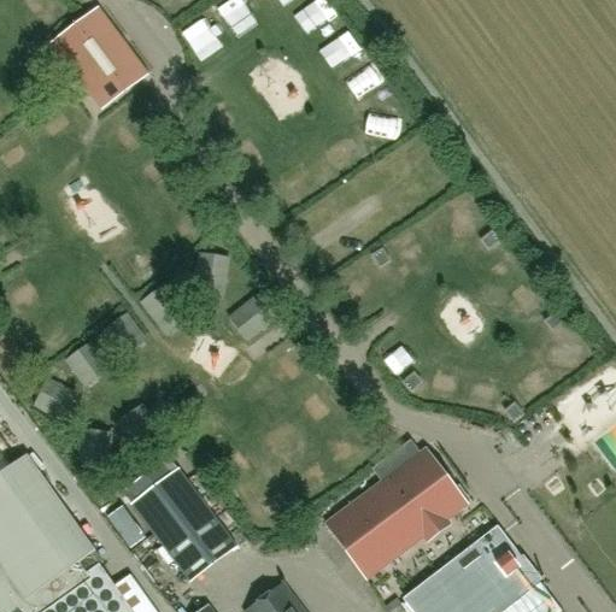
[(239,25),(259,13),(251,0),(224,0),(239,25)]
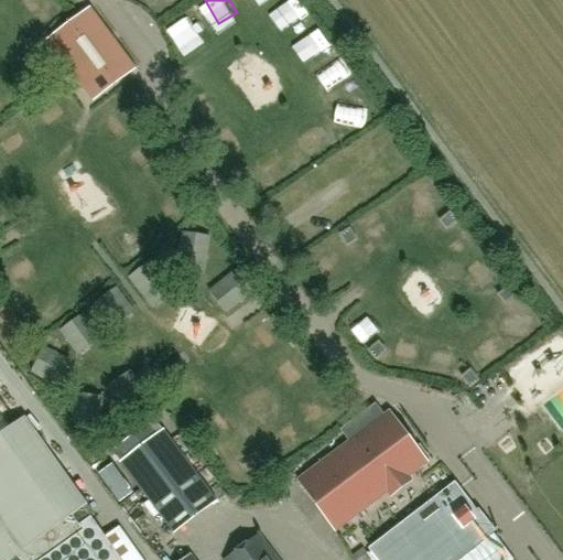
[(279,27),(305,9),(299,0),(283,0),(269,10),(279,27)]
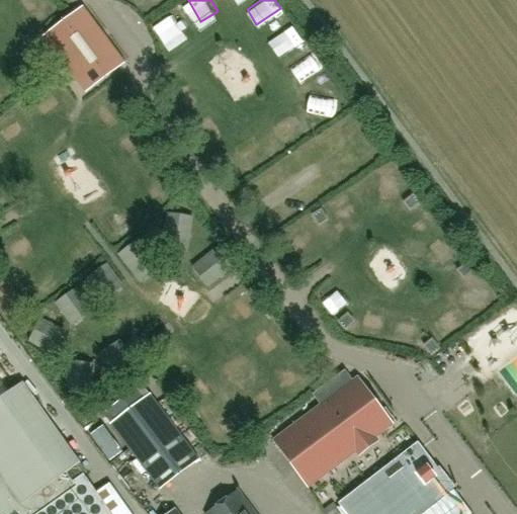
[(79,6),(45,32),(86,87),(120,61),(79,6)]
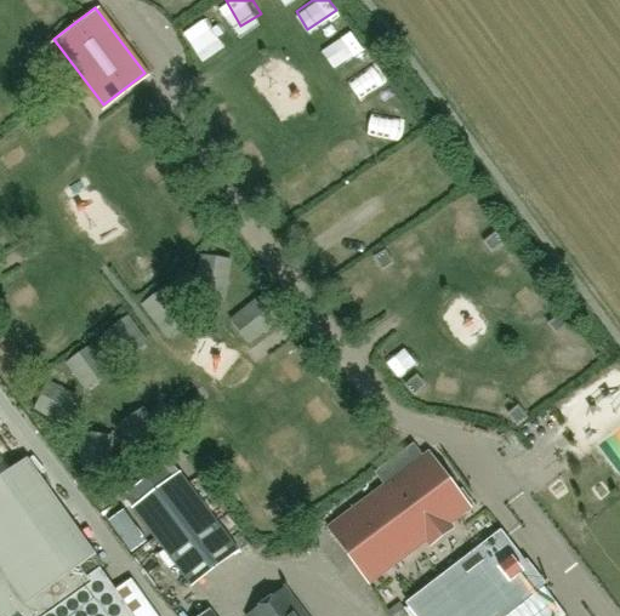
[(208,52),(226,43),(209,10),(191,20),(208,52)]
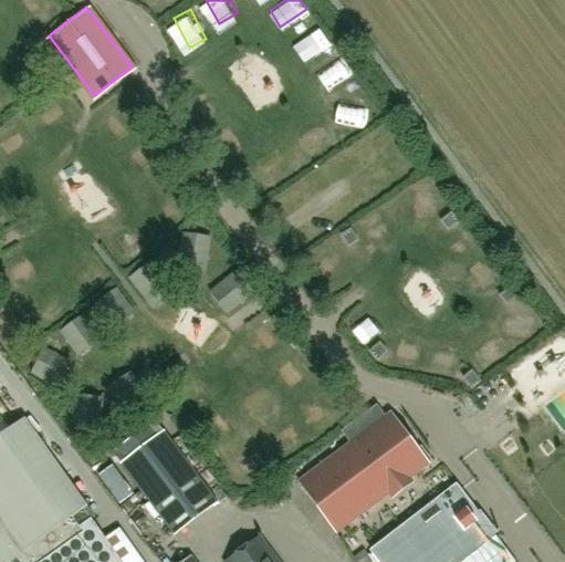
[(293,45),(304,63),(332,45),(320,28),(293,45)]
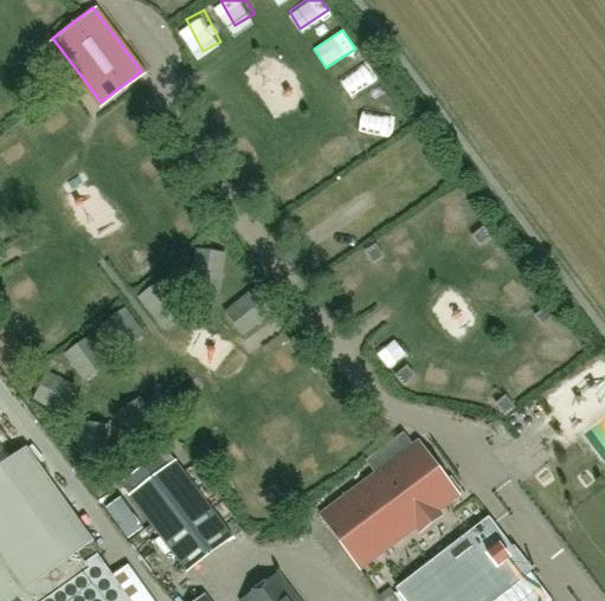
[(367,62),(338,78),(352,103),(381,86),(367,62)]
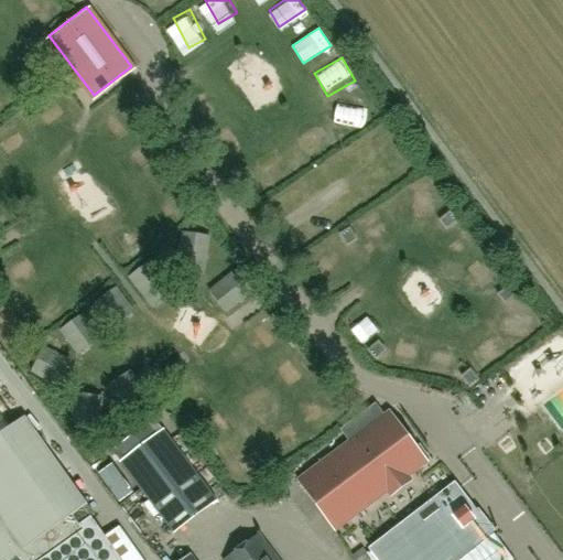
[(369,98),(348,95),(345,118),(366,120),(369,98)]
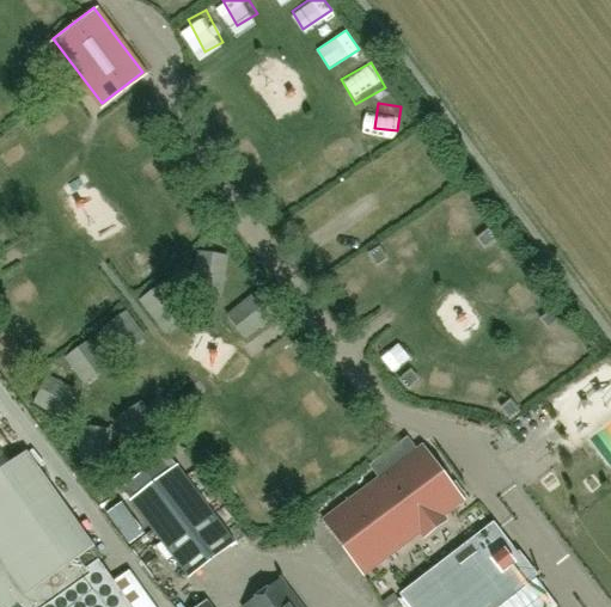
[(0,170),(10,166),(0,146),(0,170)]
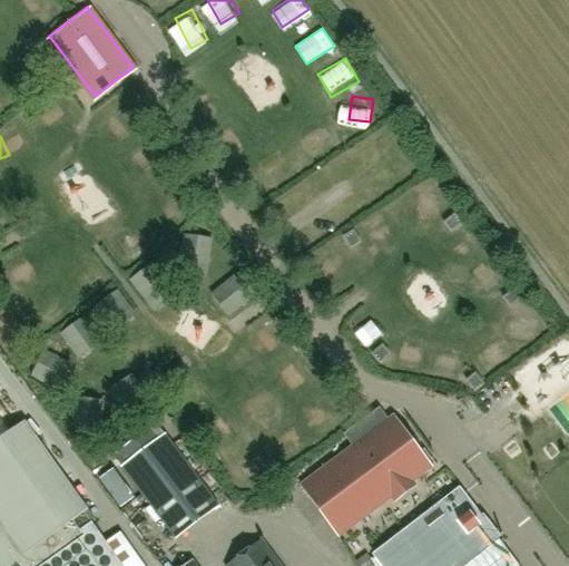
[(0,230),(15,218),(1,201),(0,201),(0,230)]
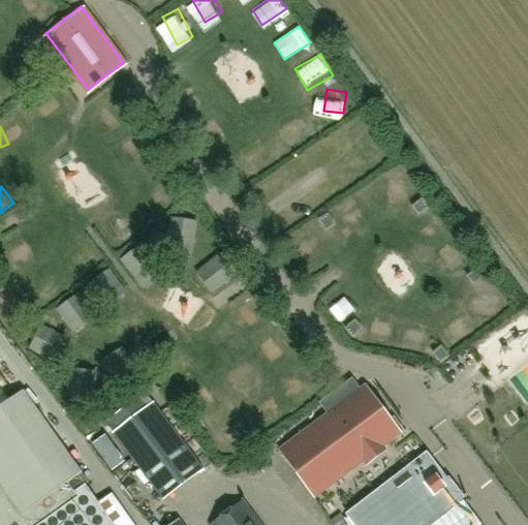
[(421,195),(411,204),(417,210),(426,203),(421,195)]
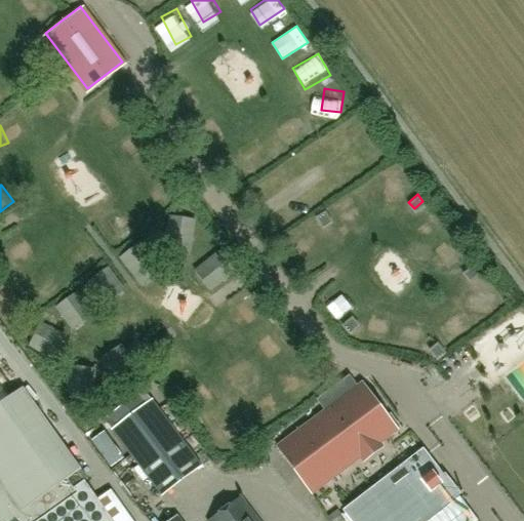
[(324,225),(331,219),(325,210),(318,215),(324,225)]
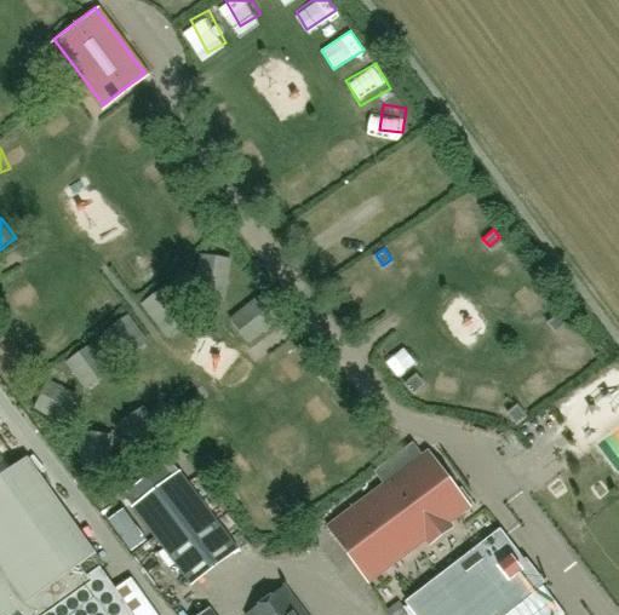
[(222,300),(240,320),(264,297),(252,285),(238,298),(231,291),(222,300)]
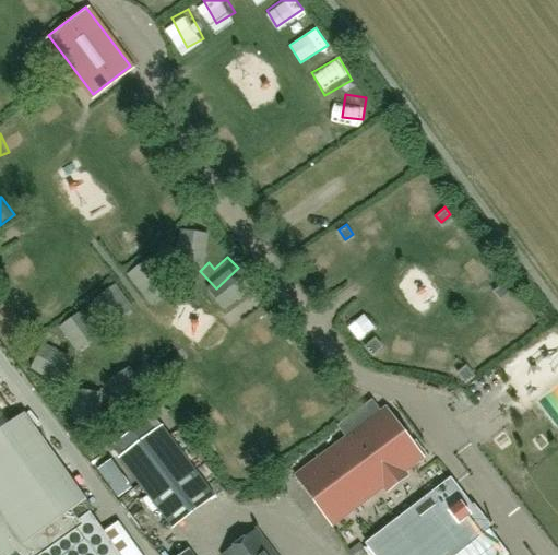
[(228,285),(244,309),(261,298),(245,274),(228,285)]
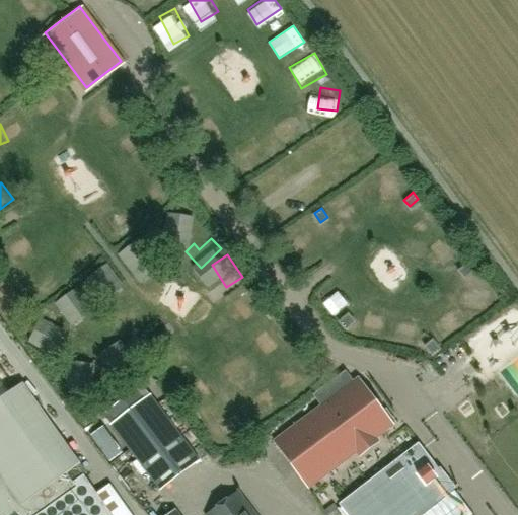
[(466,262),(457,269),(463,275),(471,268),(466,262)]
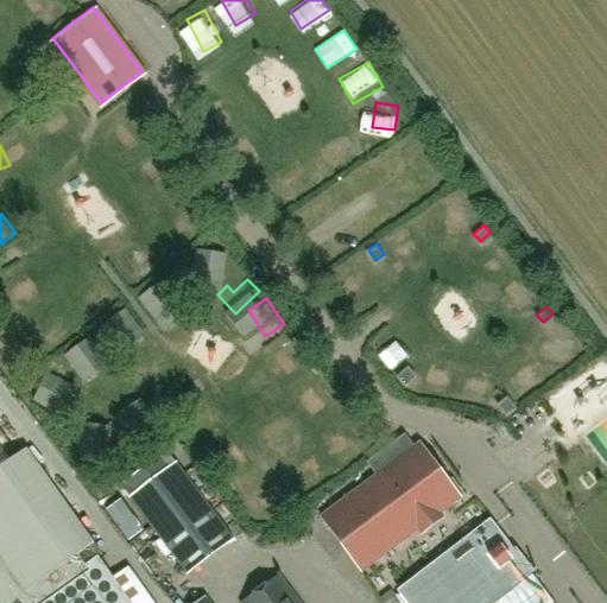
[(134,319),(115,331),(126,349),(145,338),(134,319)]
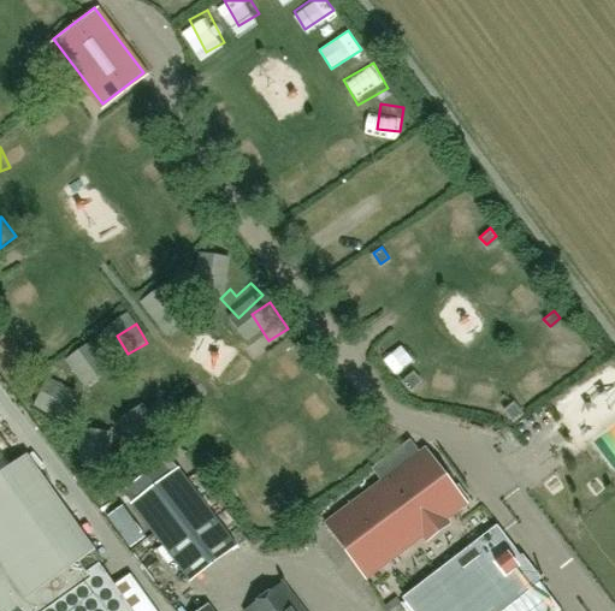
[(210,330),(195,338),(207,359),(222,350),(210,330)]
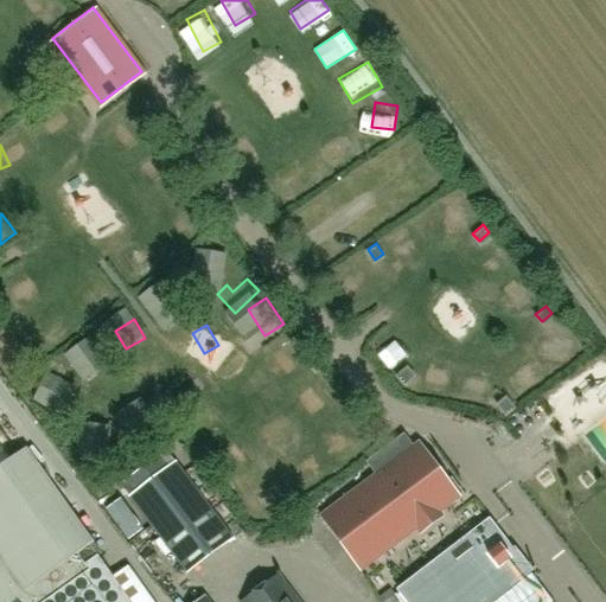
[(272,346),(293,369),(310,353),(287,331),(272,346)]
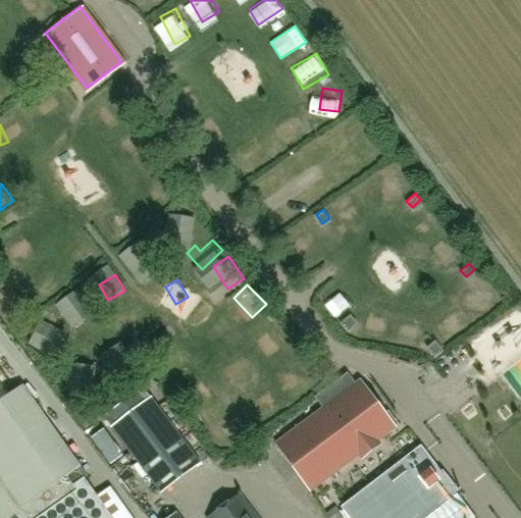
[(340,320),(346,327),(354,319),(349,313),(340,320)]
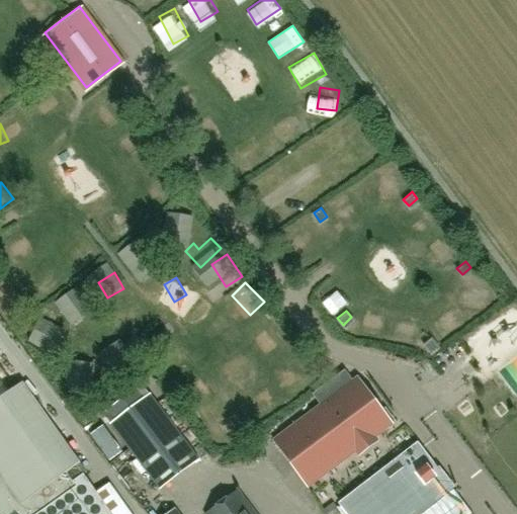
[(396,338),(412,339),(414,326),(397,325),(396,338)]
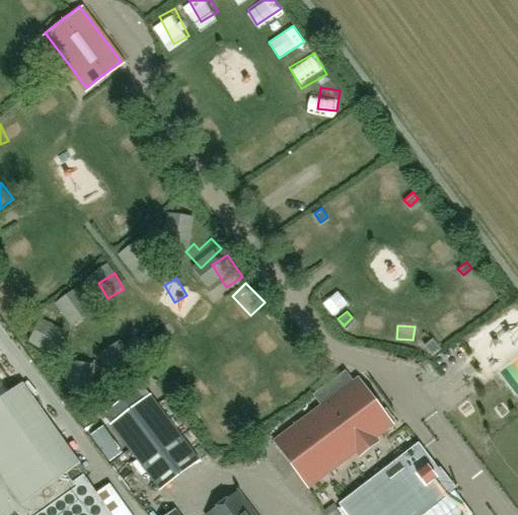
[(420,347),(428,348),(430,338),(421,336),(420,347)]
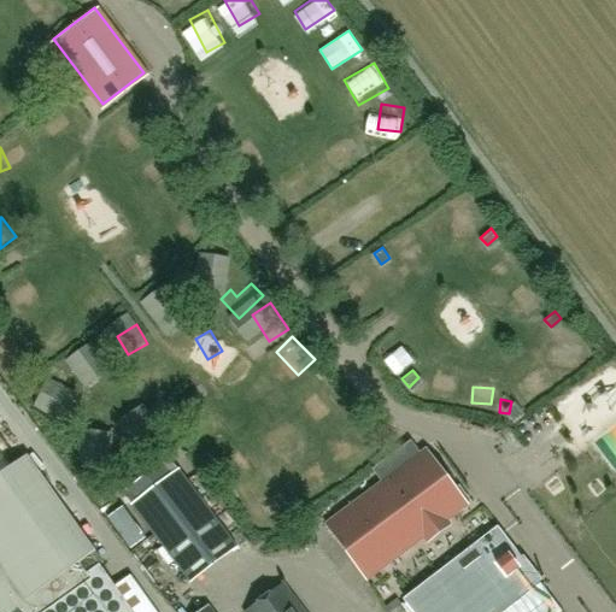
[(132,423),(142,437),(159,425),(150,412),(132,423)]
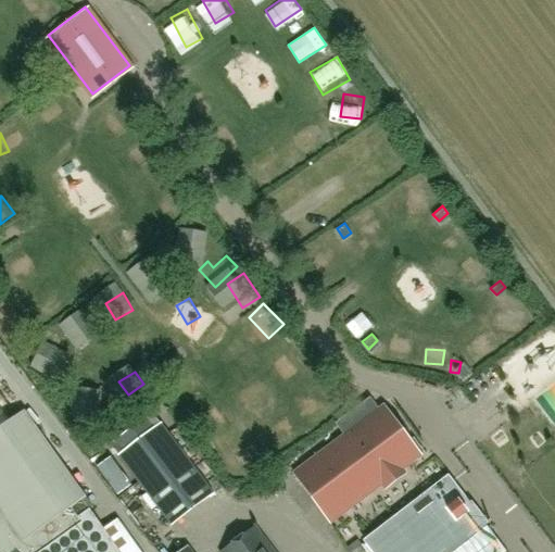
[(382,402),(292,469),(330,521),(420,452),(382,402)]
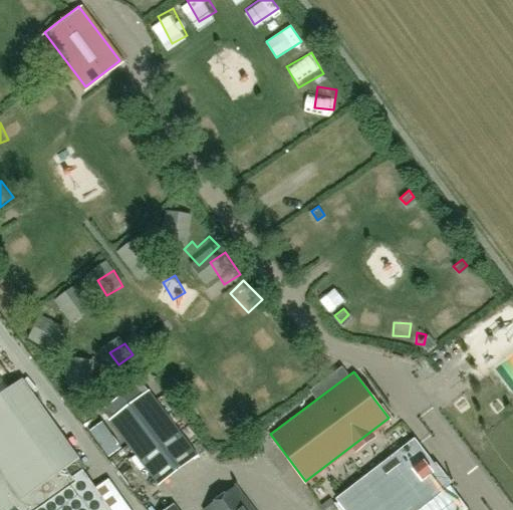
[(112,509),(83,467),(77,459),(80,456),(24,375),(0,392),(0,509),(112,509)]
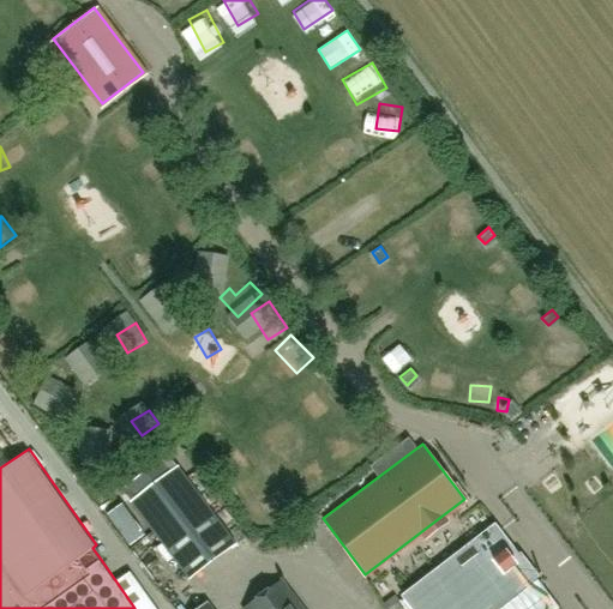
[(188,576),(235,540),(176,462),(127,498),(188,576)]
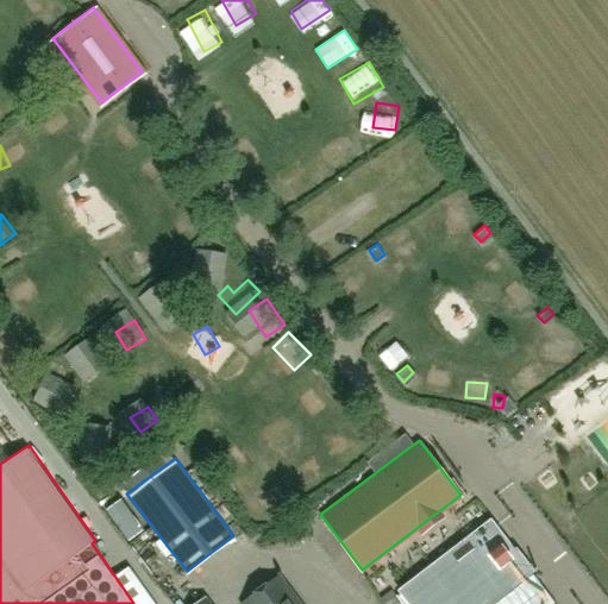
[(551,603),(555,602),(532,571),(533,571),(515,547),(513,549),(489,518),(399,589),(409,603),(551,603)]
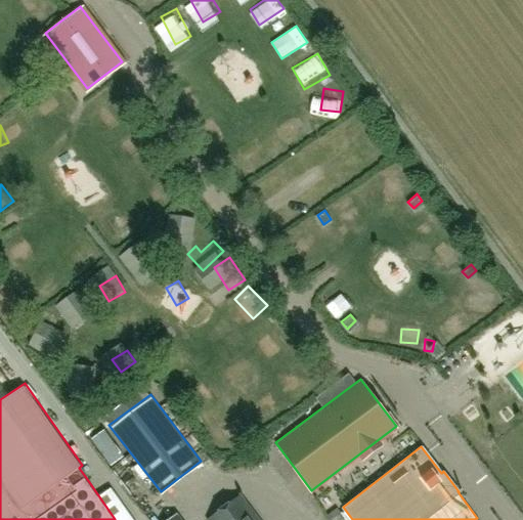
[(260,519),(240,493),(207,518),(208,519),(260,519)]
